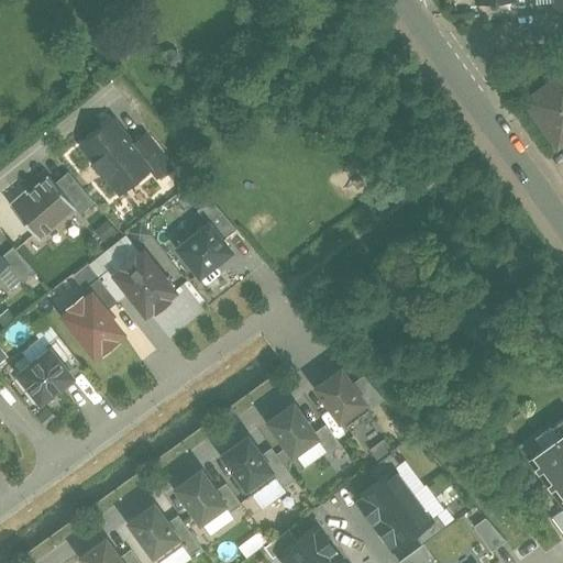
[(562,86),(558,79),(527,101),(559,146),(562,143),(562,86)]
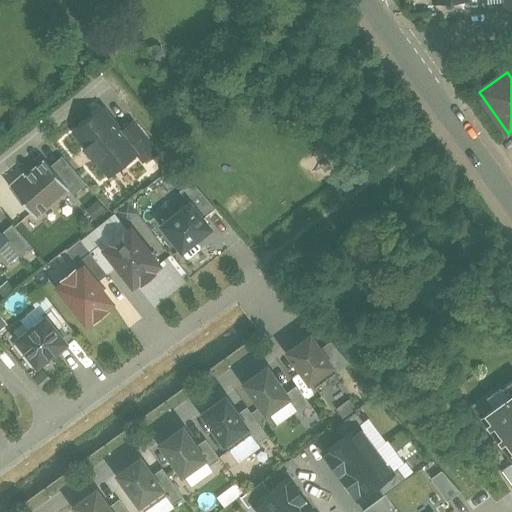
[(122,131),(104,109),(76,131),(87,144),(86,149),(95,159),(99,160),(111,174),(138,153),(139,152),(122,131)]
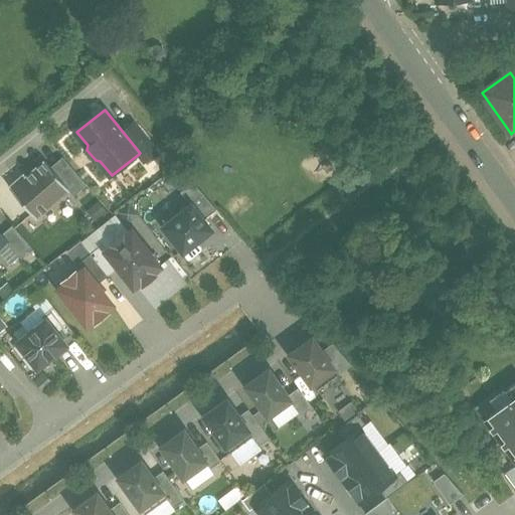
[(159,152),(135,122),(123,132),(140,153),(139,154),(146,162),(159,152)]
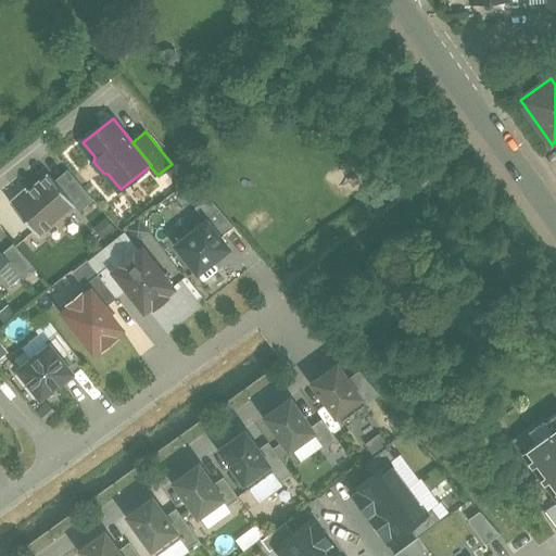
[(49,173),(30,190),(28,187),(11,201),(41,236),(76,205),(77,204),(65,191),(49,173)]
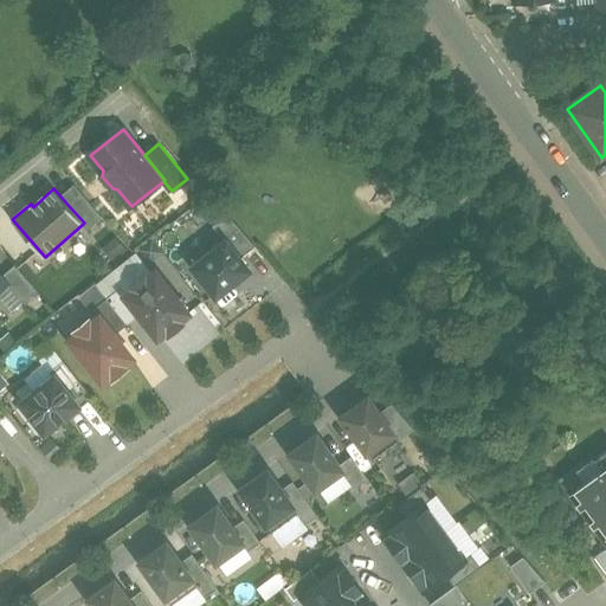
[(104,218),(85,197),(71,208),(84,223),(83,224),(89,231),(104,218)]
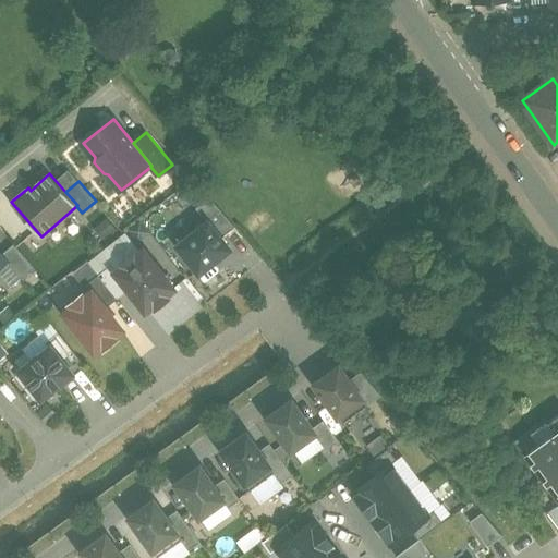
[(31,226),(8,202),(13,196),(3,186),(0,189),(0,225),(15,240),(31,226)]
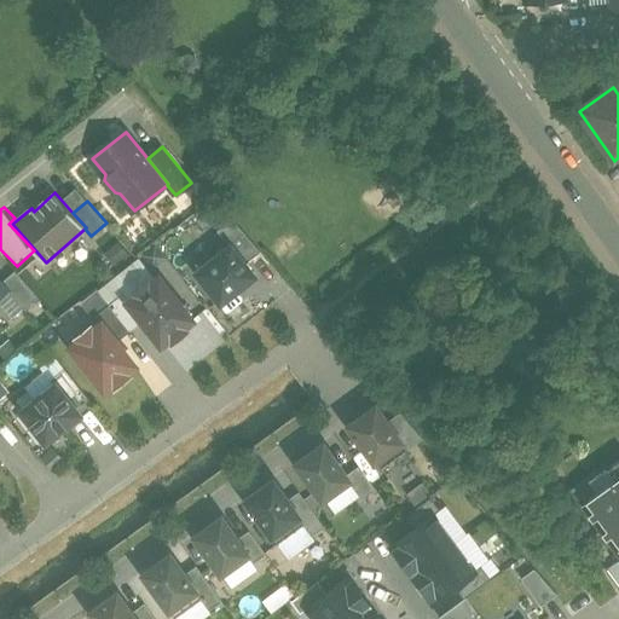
[(262,252),(233,218),(219,230),(231,246),(232,244),(247,264),(262,252)]
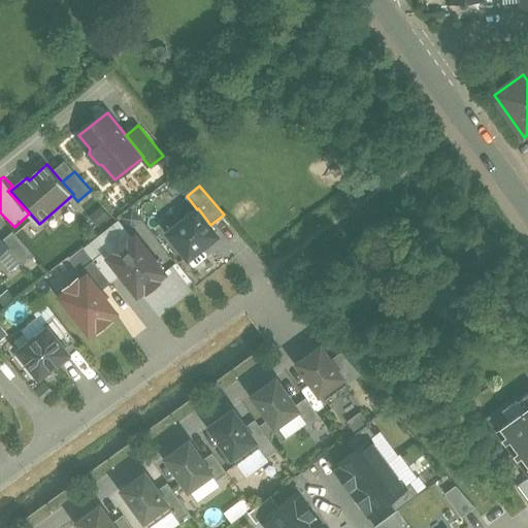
[(197,209),(169,231),(190,257),(218,234),(210,225),(198,208),(197,209)]
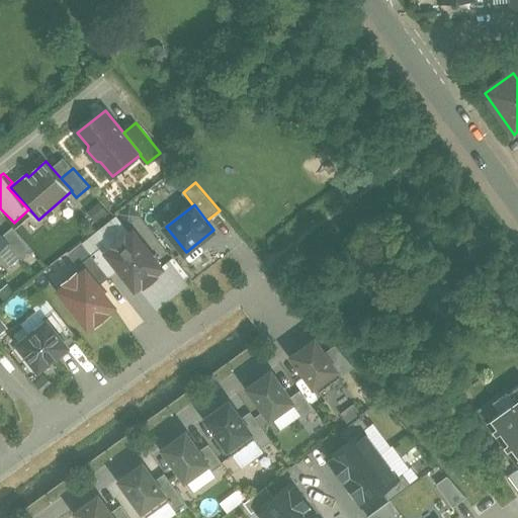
[(32,248),(14,227),(3,237),(7,241),(6,242),(20,258),(32,248)]
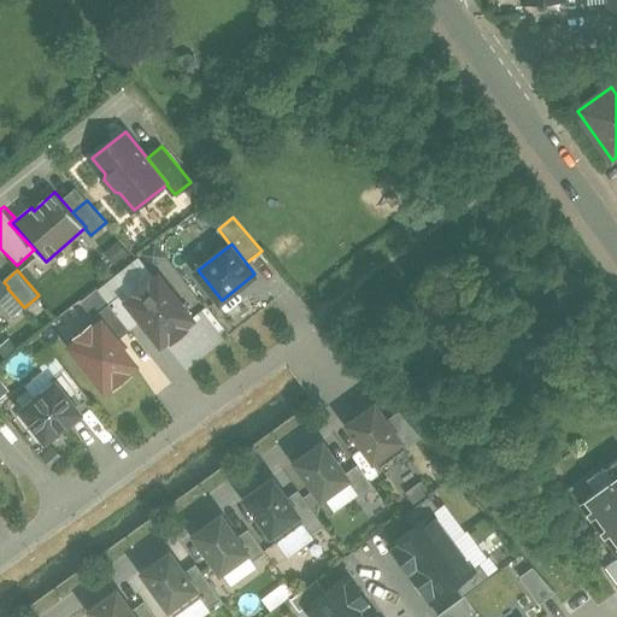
[(160,271),(131,293),(163,334),(192,311),(160,271)]
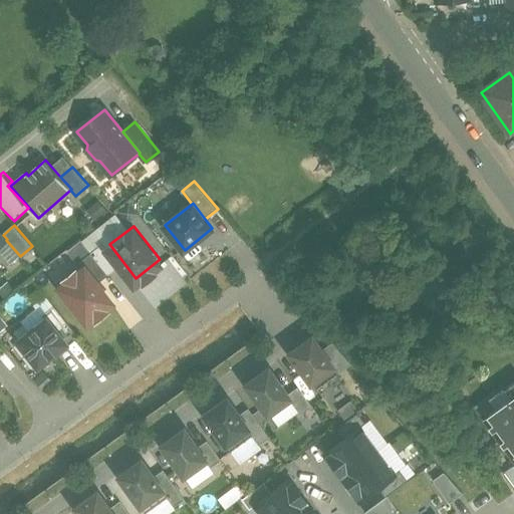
[(86,260),(59,281),(87,318),(114,297),(86,260)]
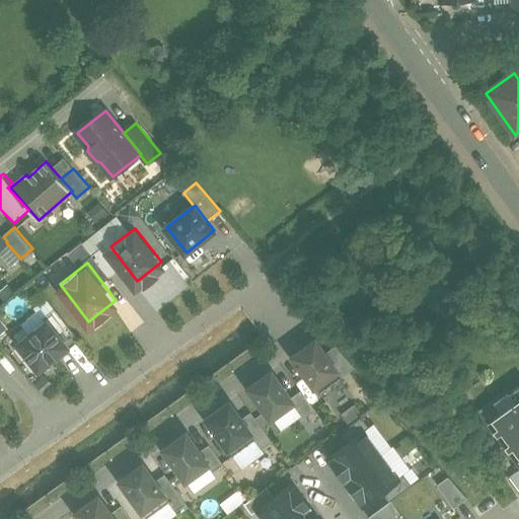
[(78,338),(56,309),(44,318),(47,322),(48,321),(67,346),(78,338)]
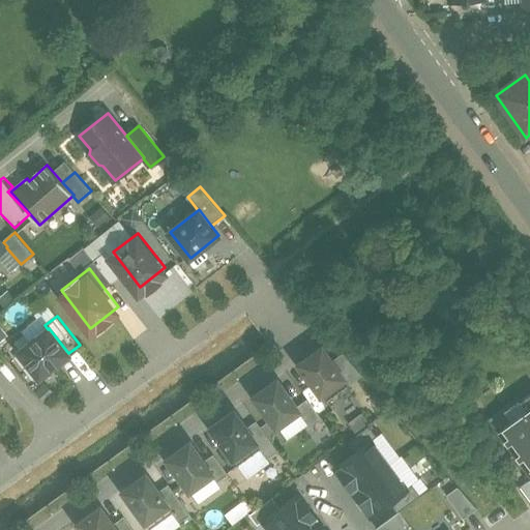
[(0,325),(0,343),(8,336),(0,325)]
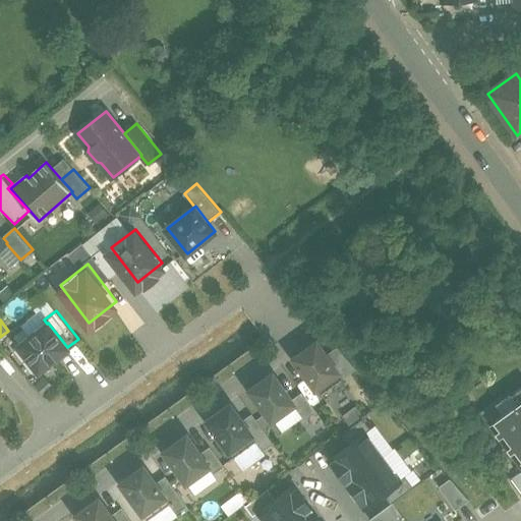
[(47,324),(19,345),(40,370),(55,359),(68,348),(67,347),(48,323),(47,324)]
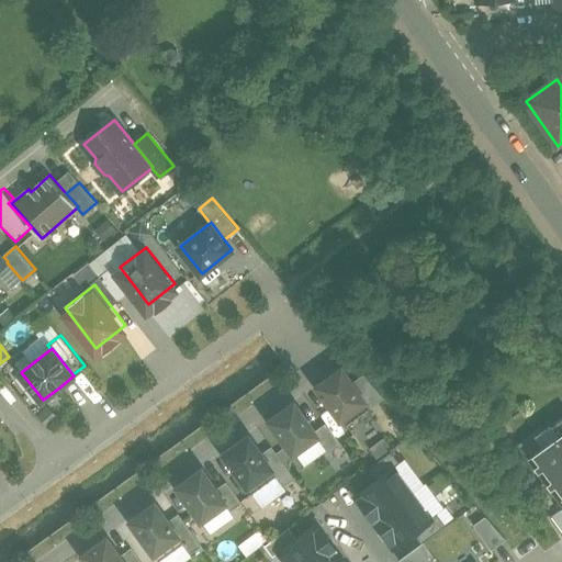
[(353,383),(343,369),(318,386),(347,426),(371,408),(369,405),(353,383)]
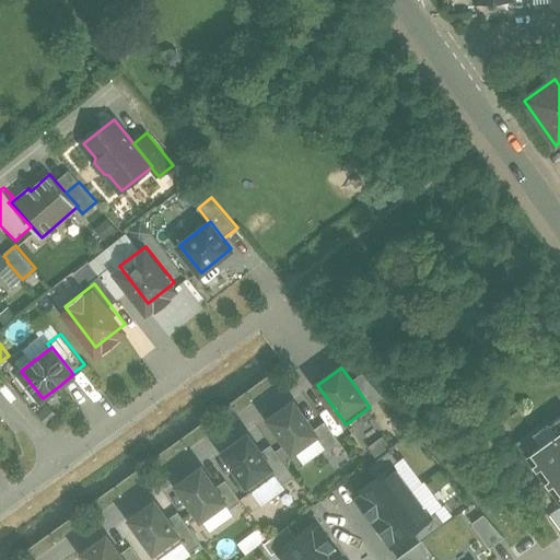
[(381,394),(364,374),(352,382),(368,404),(381,394)]
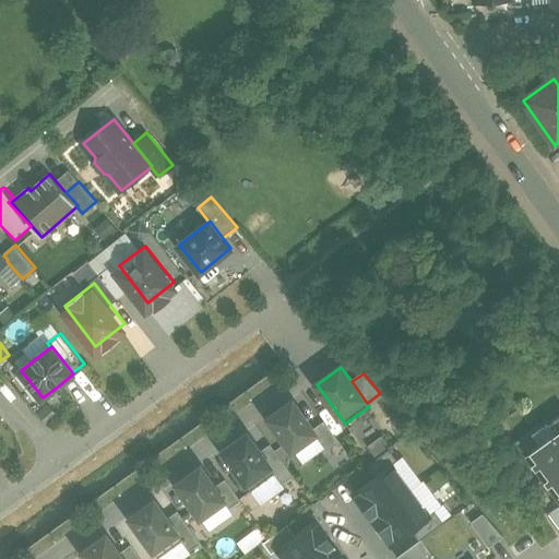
[(294,401),(270,418),(293,450),(316,433),(317,432),(313,429),(294,401)]
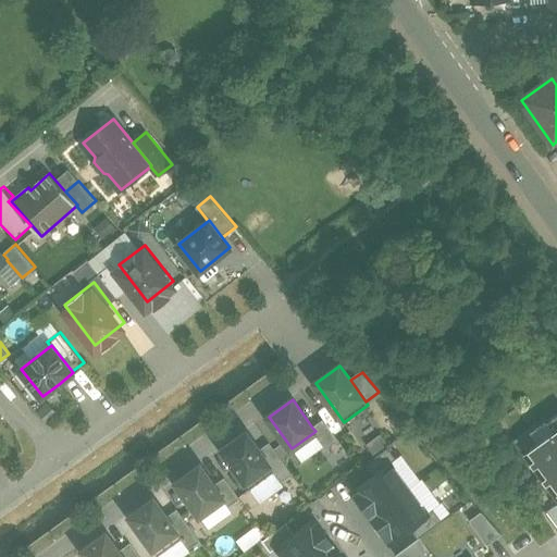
[(47,403),(36,411),(47,422),(57,413),(47,403)]
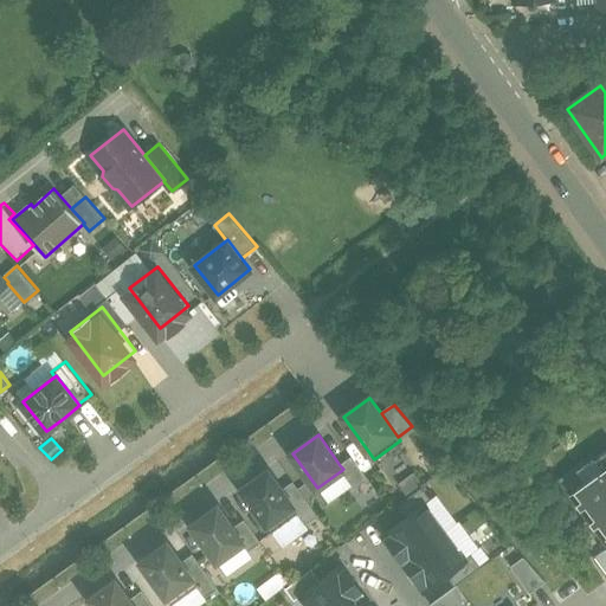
[(605,451),(590,463),(605,484),(605,451)]
